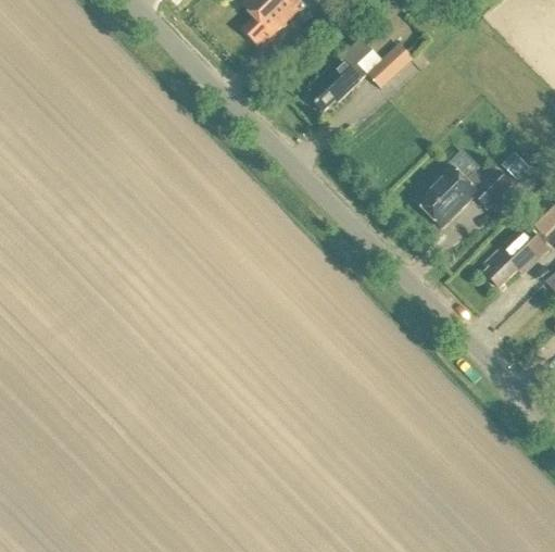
[(264,44),(297,11),(287,0),(246,0),(241,4),(254,17),(242,29),(255,42),(260,39),(264,44)]
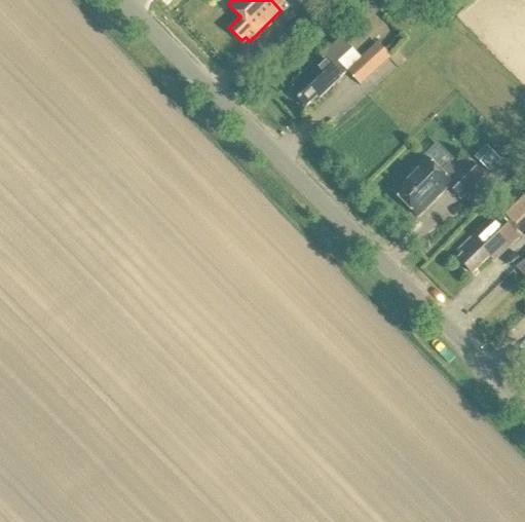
[(341,75),(346,70),(361,57),(351,47),(341,36),(291,83),(295,87),(291,90),(305,106),(317,94),(319,96),(341,75)]
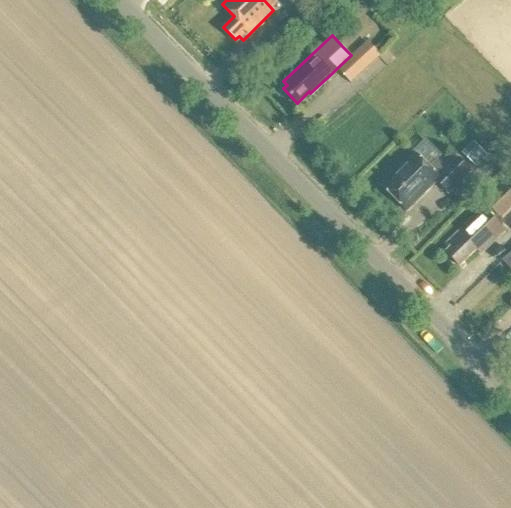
[(351,82),(380,54),(366,40),(351,55),(337,68),(351,82)]
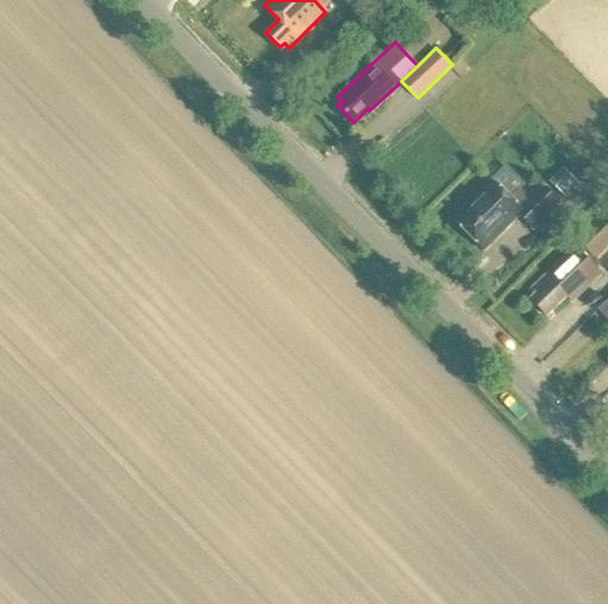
[(564,195),(578,182),(564,168),(551,182),(564,195)]
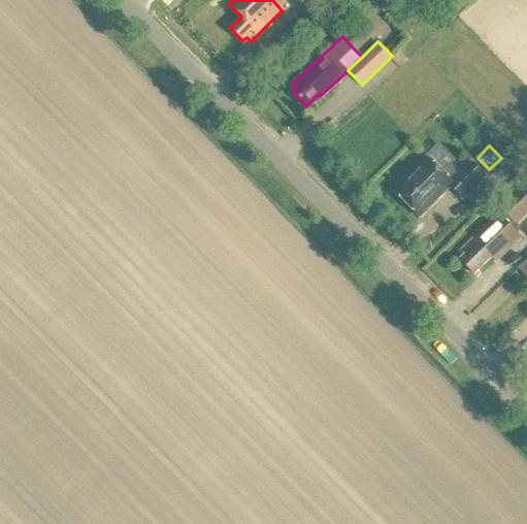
[(397,187),(393,191),(419,217),(450,188),(461,199),(486,174),(472,161),(460,172),(450,163),(442,170),(428,157),(406,177),(405,176),(395,186),(397,187)]
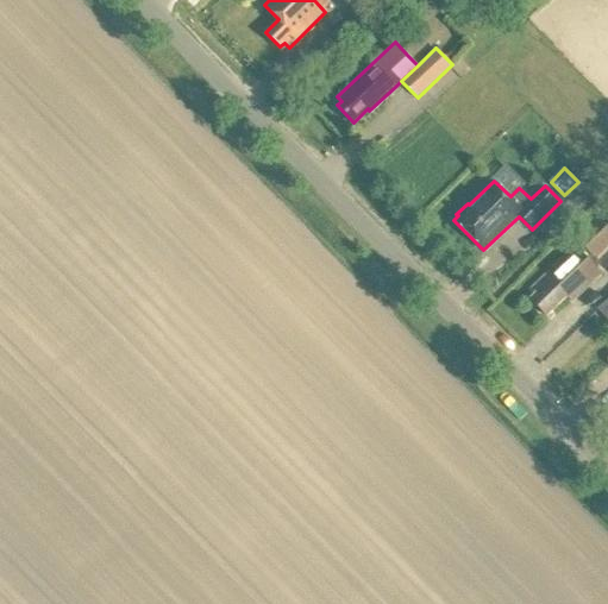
[(538,293),(532,299),(546,314),(566,294),(571,300),(600,271),(590,262),(594,258),(607,244),(607,214),(606,212),(572,243),(576,246),(533,288),(538,293)]
